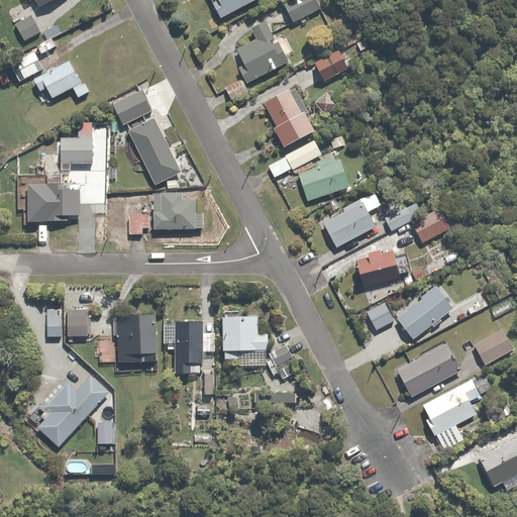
[(26,0),(33,0),(38,9),(55,0),(26,0)]
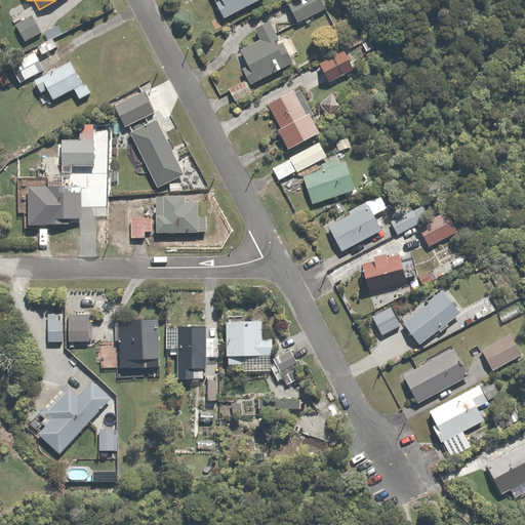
[(213,0),(223,17),(256,0),(213,0)]
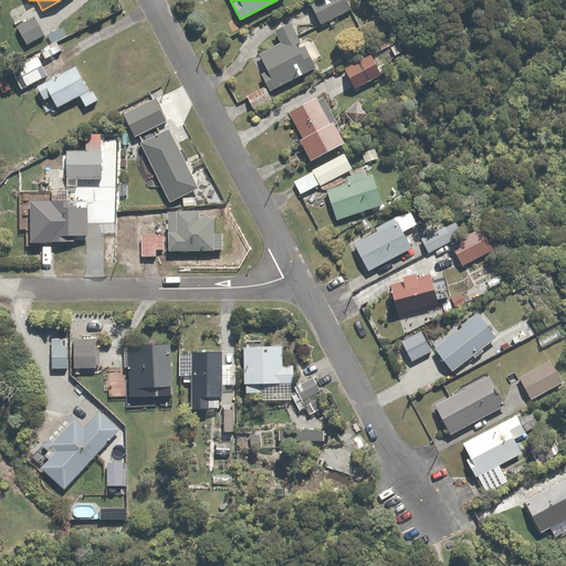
[(346,0),(311,0),(307,2),(320,24),(350,9),(346,0)]
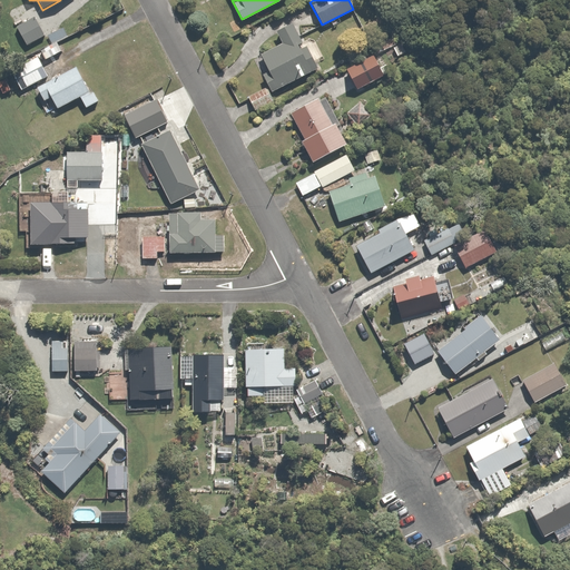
[(17,1),(2,8),(7,17),(11,15),(23,41),(52,28),(45,11),(35,16),(29,5),(20,9),(17,1)]
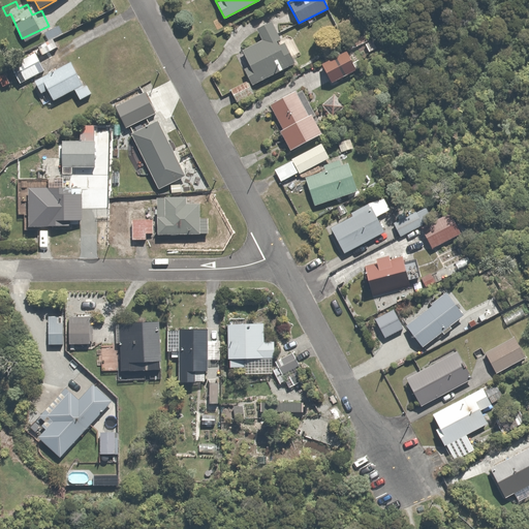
[(270,22),(254,29),(259,39),(239,50),(247,65),(243,67),(250,84),(305,57),(294,36),(290,37),(288,34),(279,39),(270,22)]
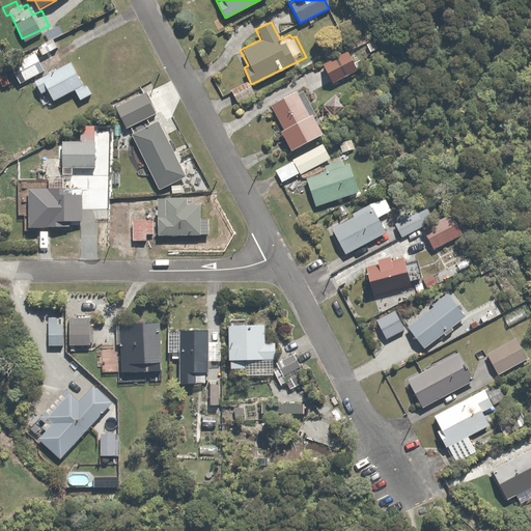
[(59,25),(45,32),(49,40),(63,33),(59,25)]
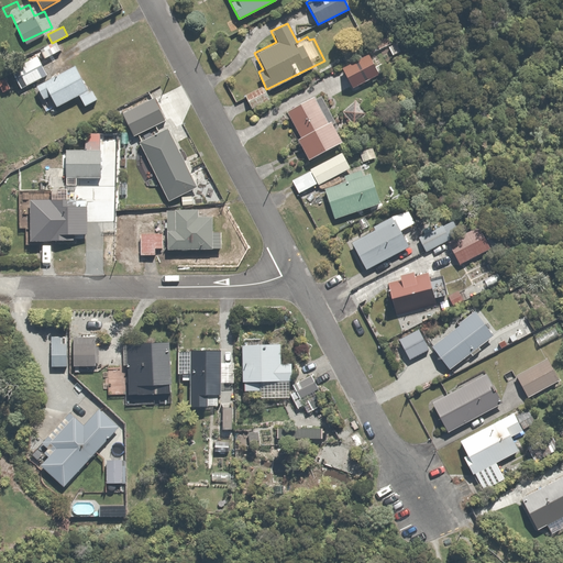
[(46,43),(35,50),(37,53),(9,69),(21,90),(48,74),(39,56),(51,50),(46,43)]
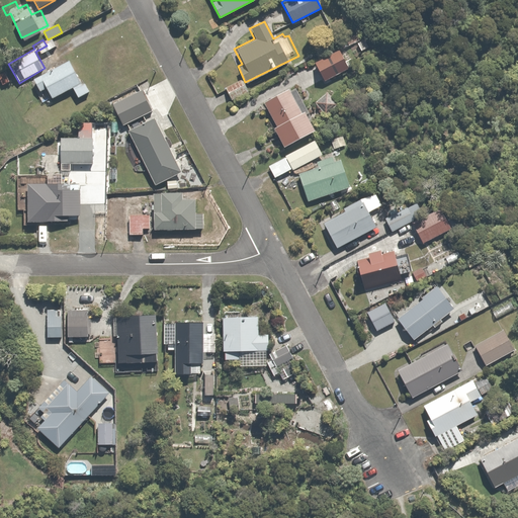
[(338,50),(313,64),(323,81),(347,67),(338,50)]
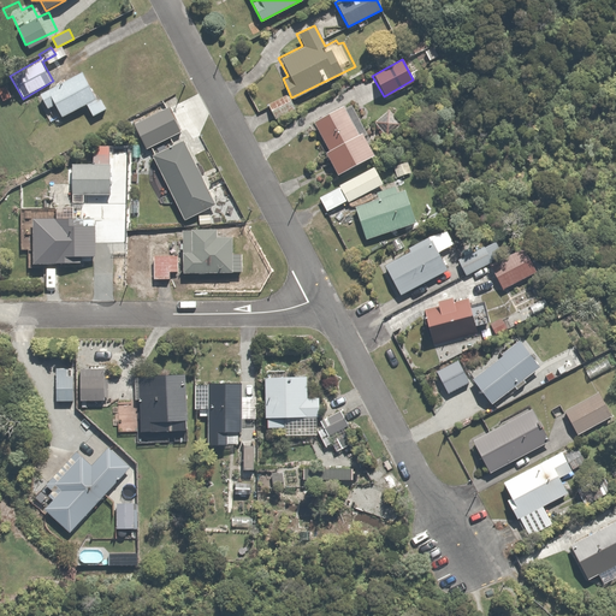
[(80,70),(39,93),(48,108),(54,105),(61,118),(86,105),(93,118),(108,110),(102,99),(98,101),(80,70)]
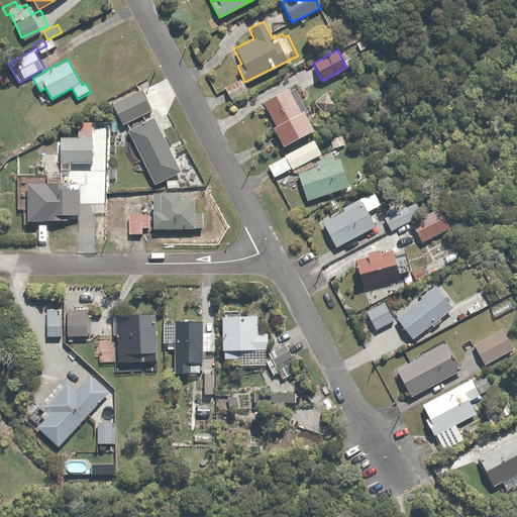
[(240,79),(224,88),(231,100),(247,91),(240,79)]
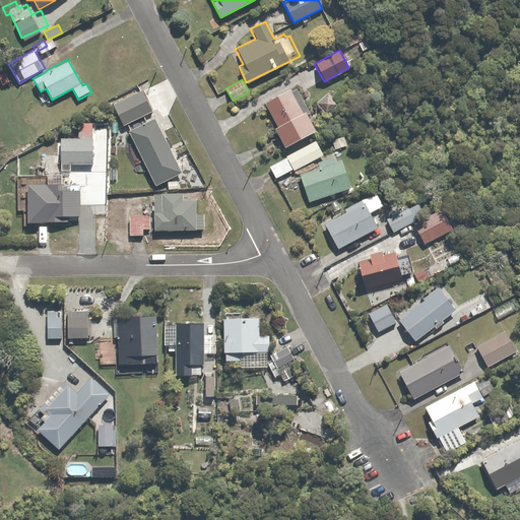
[(132,121),(154,110),(143,88),(134,93),(131,87),(117,94),(126,111),(117,116),(124,129),(133,124),(132,121)]
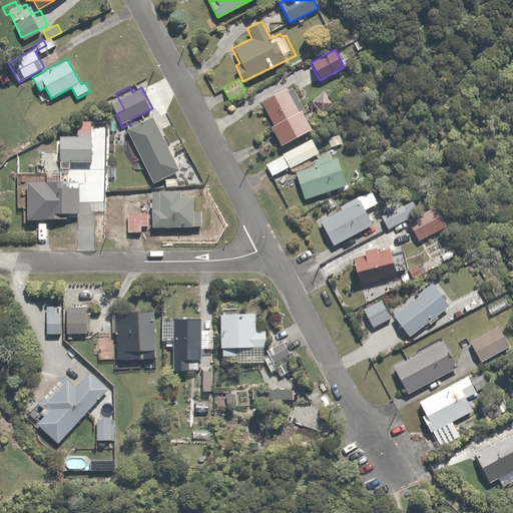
[(287,88),(261,101),(272,125),(271,126),(280,143),(311,129),(301,109),(298,111),(287,88)]
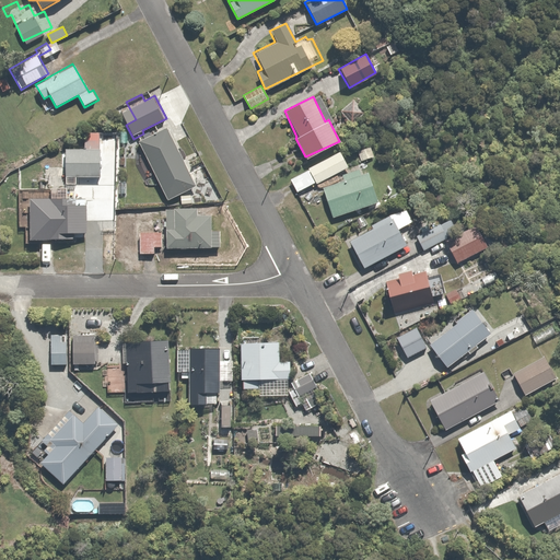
[(166,128),(138,142),(137,143),(167,200),(196,185),(166,128)]
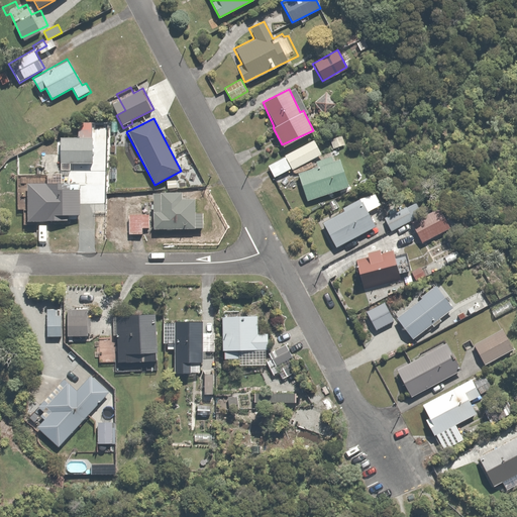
[(77,136),(59,137),(60,165),(94,164),(93,120),(77,121),(77,136)]
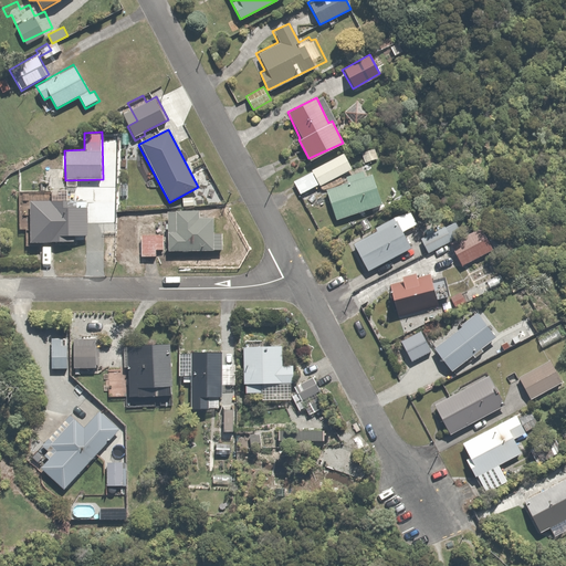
[(343,153),(310,169),(318,185),(352,168),(343,153)]
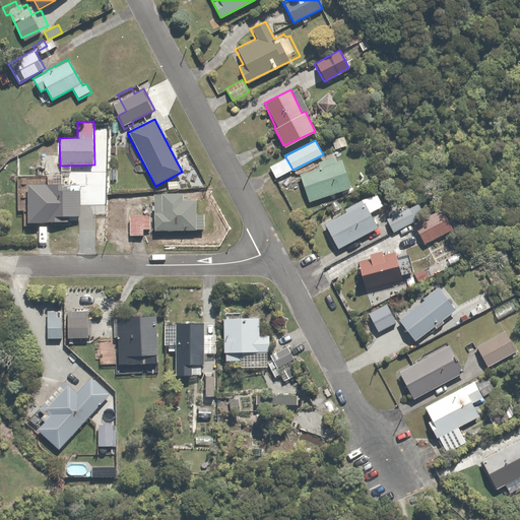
[(333,155),(317,161),(319,167),(299,174),(309,202),(351,186),(341,157),(335,160),(333,155)]
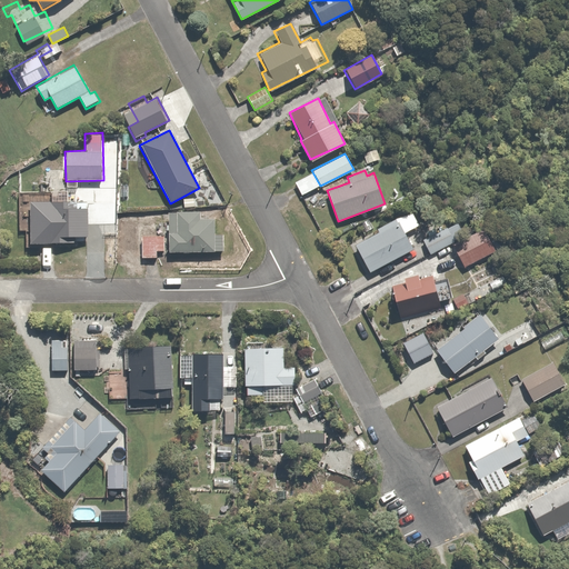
[(49,192),(18,192),(18,230),(29,230),(29,243),(76,243),(76,237),(88,237),(88,200),(49,200),(49,192)]
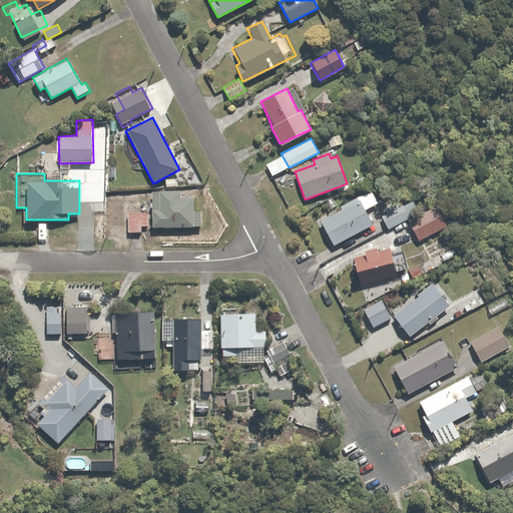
[(181,188),(150,189),(150,226),(203,226),(203,210),(193,210),(193,195),(181,195),(181,188)]
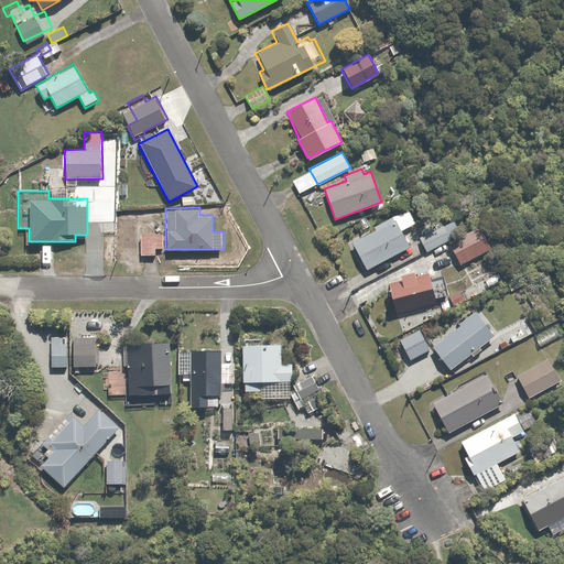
[(138,213),(120,213),(119,247),(138,248),(138,213)]
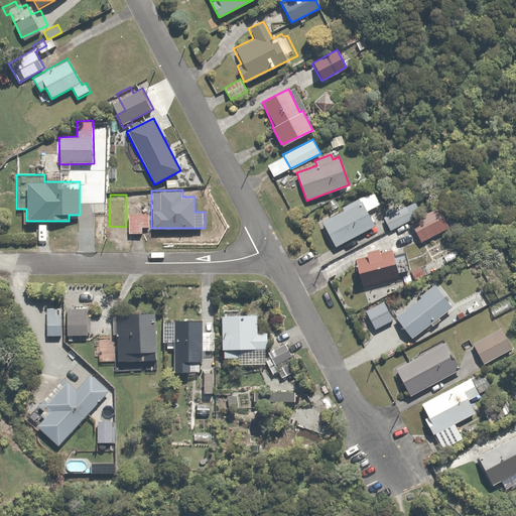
[(361,200),(320,221),(335,247),(375,226),(361,200)]
